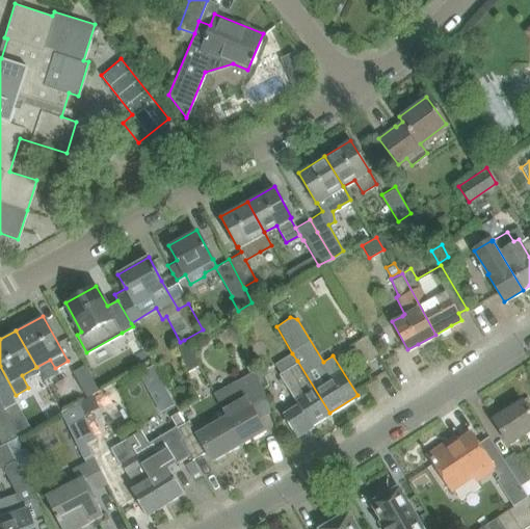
[(365,335),(349,345),(361,363),(376,352),(365,335)]
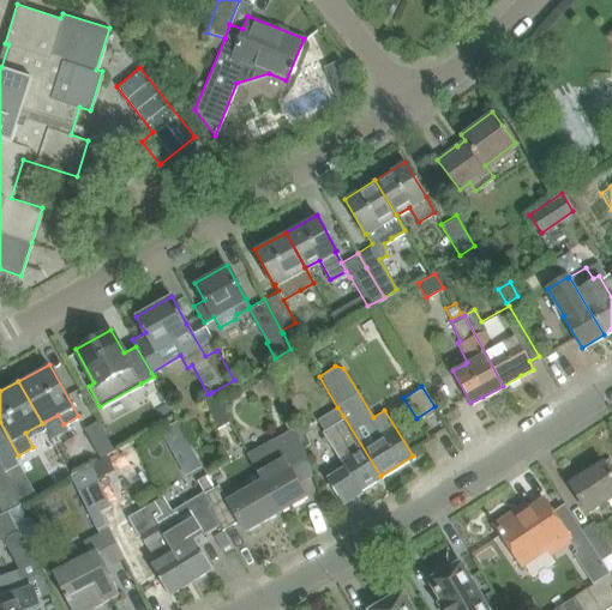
[(227,421),(213,392),(208,394),(203,398),(215,427),(227,421)]
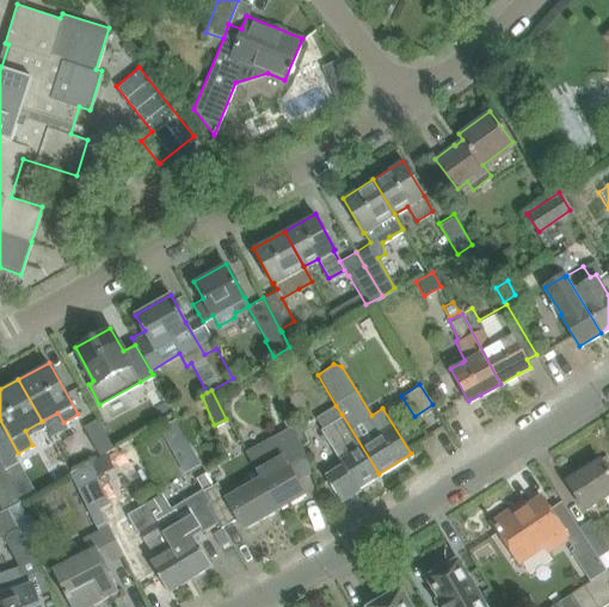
[(336,406),(313,419),(342,463),(324,475),(340,500),(360,488),(358,487),(379,474),(342,414),(336,406)]
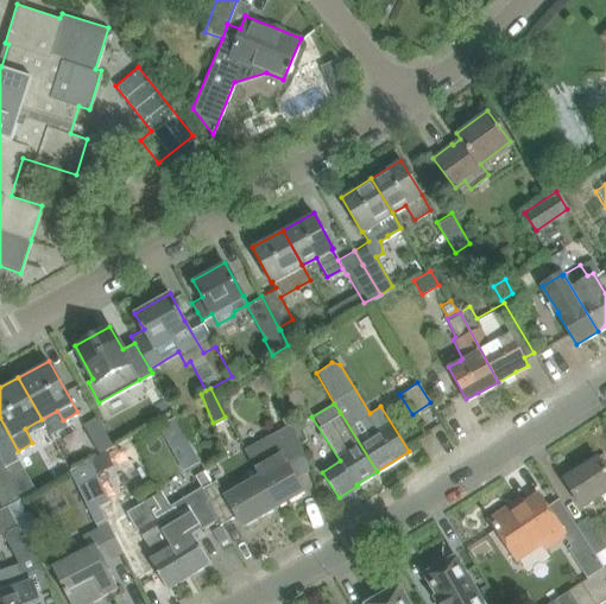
[(95,414),(81,423),(98,452),(112,443),(95,414)]
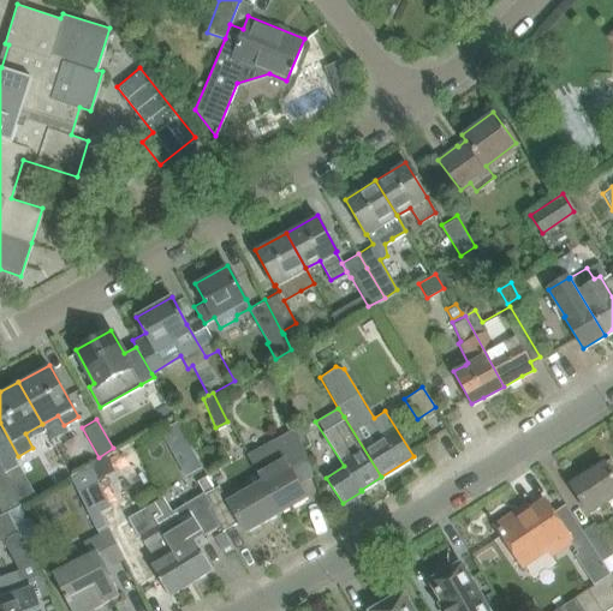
[(177,420),(159,430),(184,475),(201,467),(177,420)]
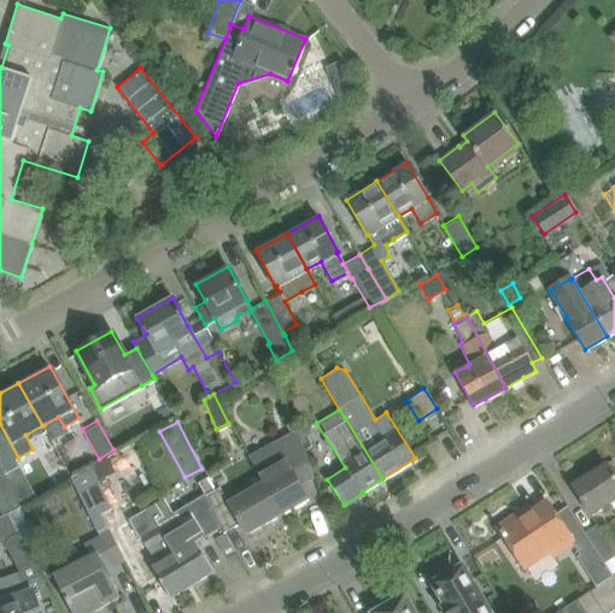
[(247,454),(263,482),(280,513),(308,497),(290,467),(306,458),(294,428),(274,440),(247,454)]
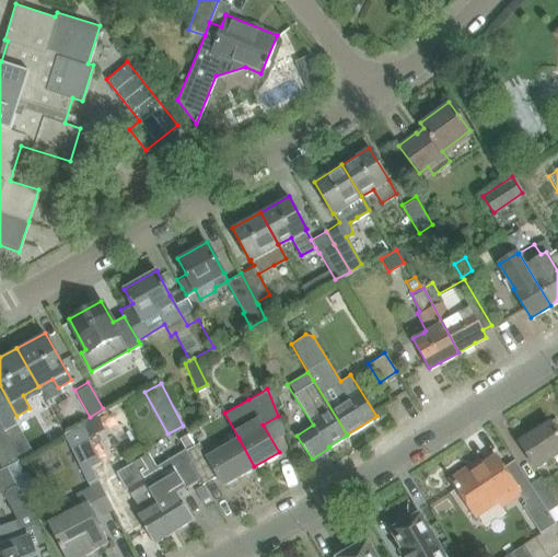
[(557,451),(557,433),(548,419),(518,440),(535,466),(557,451)]
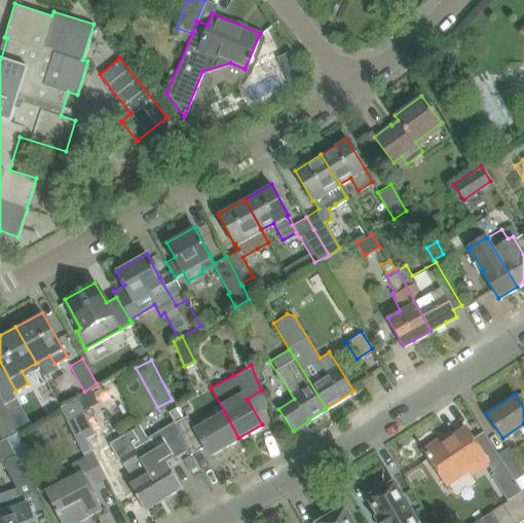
[(14,430),(3,404),(0,397),(0,438),(14,430)]
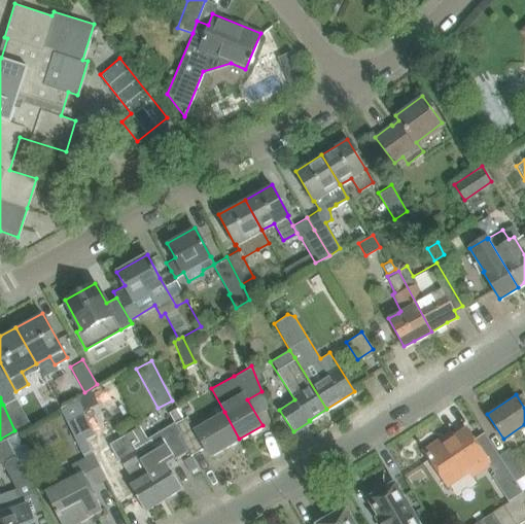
[(15,399),(3,405),(14,430),(28,424),(15,399)]
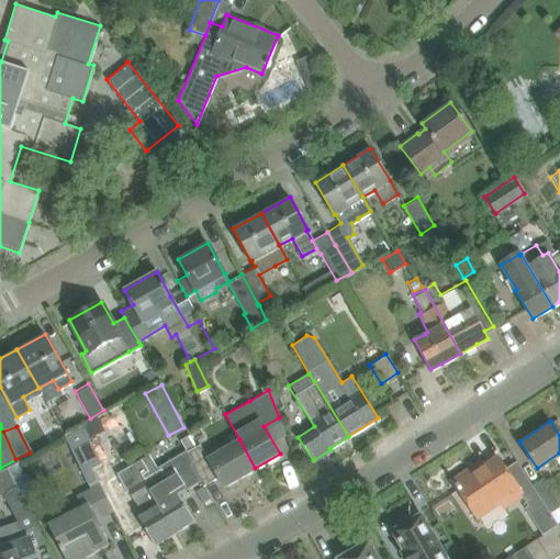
[(255,468),(239,439),(208,457),(200,443),(196,446),(189,434),(179,439),(187,451),(191,460),(189,461),(199,480),(202,484),(217,476),(223,485),(255,468)]
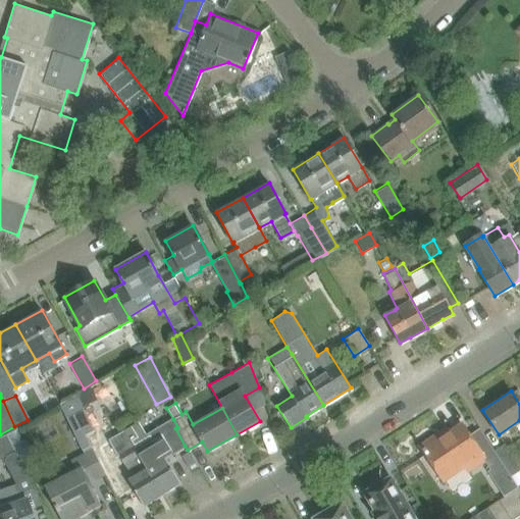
[(74,470),(43,486),(59,518),(70,518),(100,504),(100,503),(89,481),(104,473),(90,448),(84,435),(92,431),(83,410),(64,419),(82,454),(69,460),(74,470)]
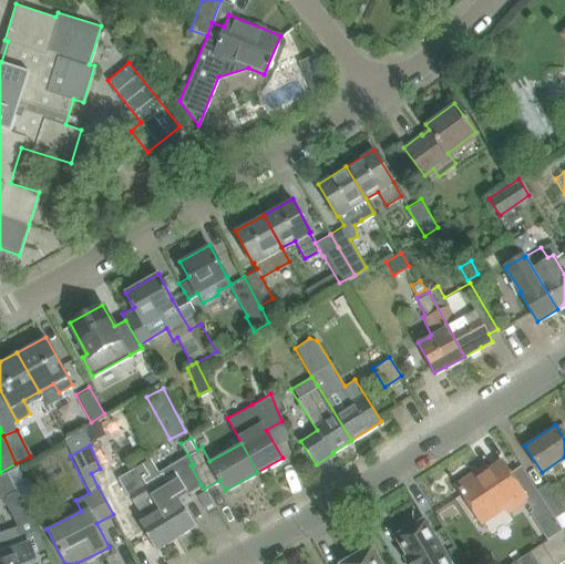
[(44,462),(53,474),(64,465),(57,453),(44,462)]
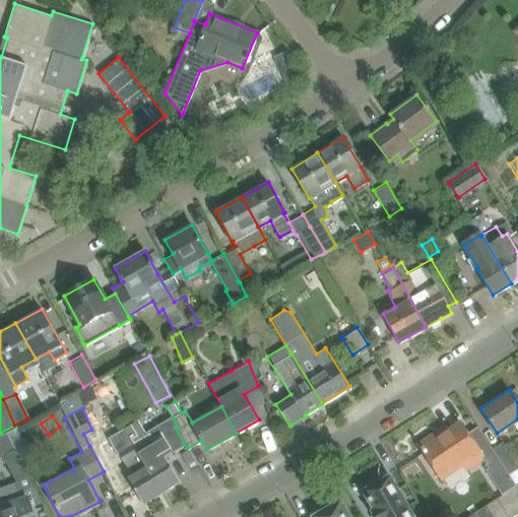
[(173,417),(154,426),(159,436),(160,435),(170,452),(184,444),(175,427),(177,426),(173,417)]
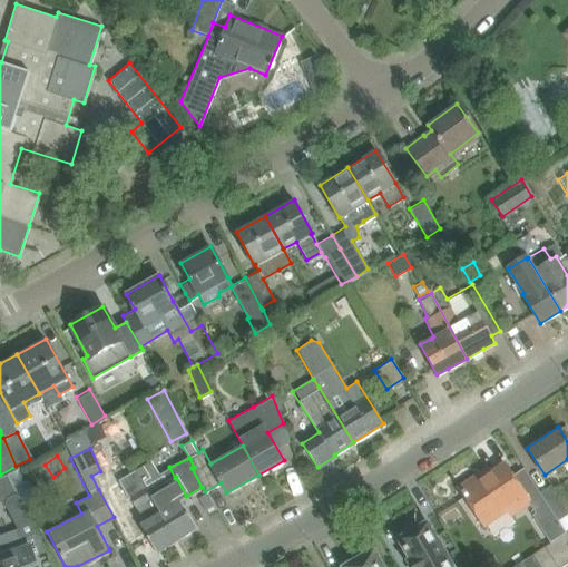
[(149,460),(134,469),(176,539),(196,527),(179,500),(186,496),(176,477),(175,478),(169,467),(158,475),(149,460)]
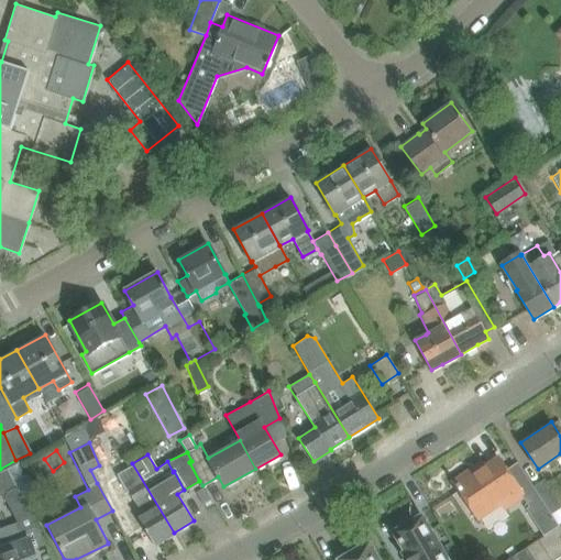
[(521,494),(497,458),(455,486),(476,517),(501,501),(504,506),(521,494)]
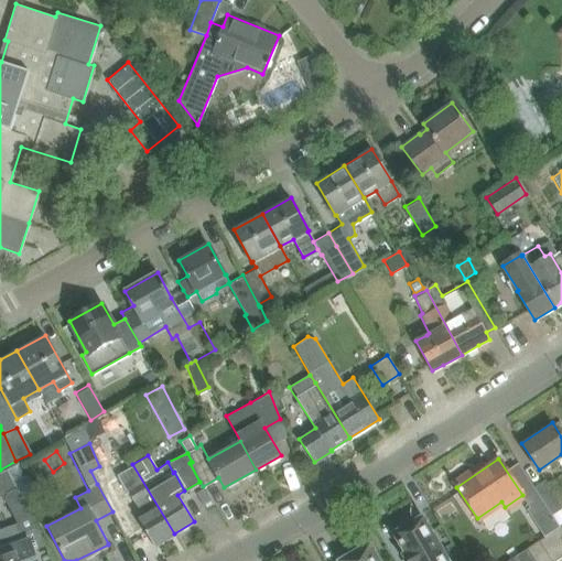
[(7,468),(15,486),(24,482),(20,473),(22,472),(18,463),(7,468)]
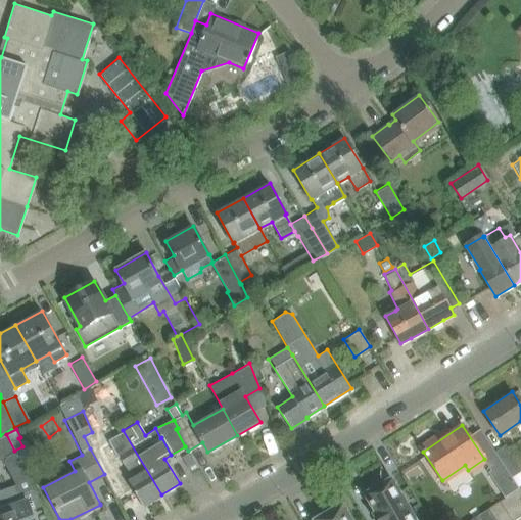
[(161,494),(123,430),(107,439),(117,456),(119,456),(132,477),(128,480),(143,506),(161,494)]
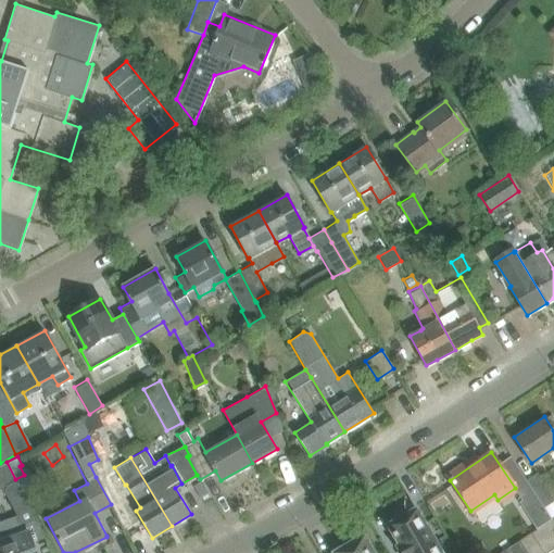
[(106,470),(96,477),(111,504),(118,520),(120,520),(133,514),(116,482),(113,485),(106,470)]
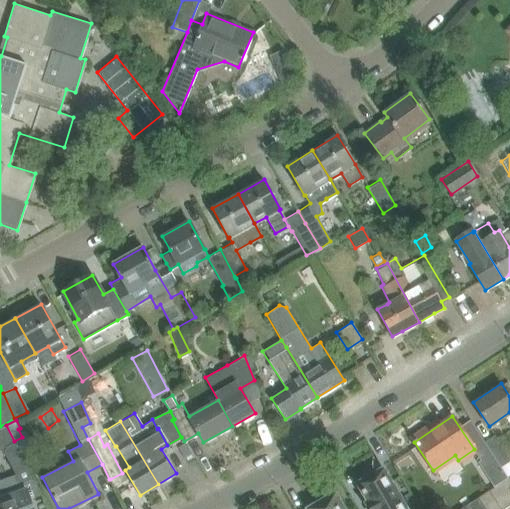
[(509,458),(494,434),(483,441),(499,467),(509,460),(509,458)]
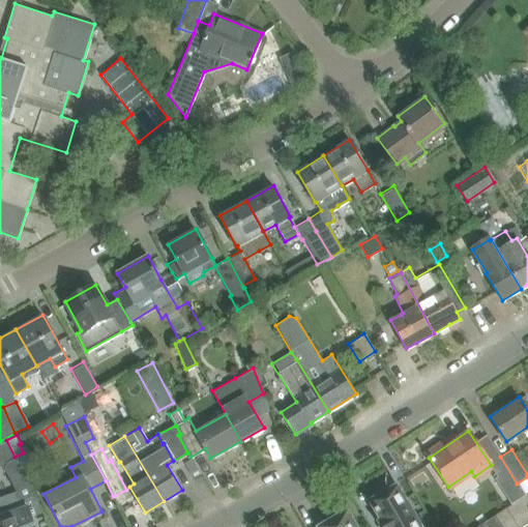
[(34,526),(27,506),(37,502),(15,457),(5,462),(3,468),(15,490),(0,494),(0,526),(34,526)]
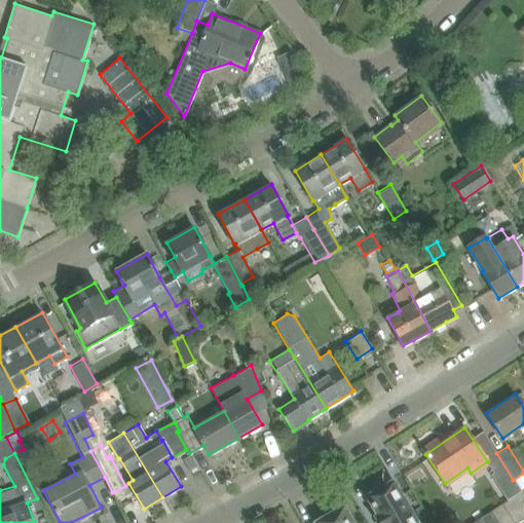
[(380,522),(416,522),(393,483),(385,487),(383,484),(369,493),(371,495),(368,497),(373,506),(372,507),(374,510),(375,509),(379,516),(377,517),(380,522)]
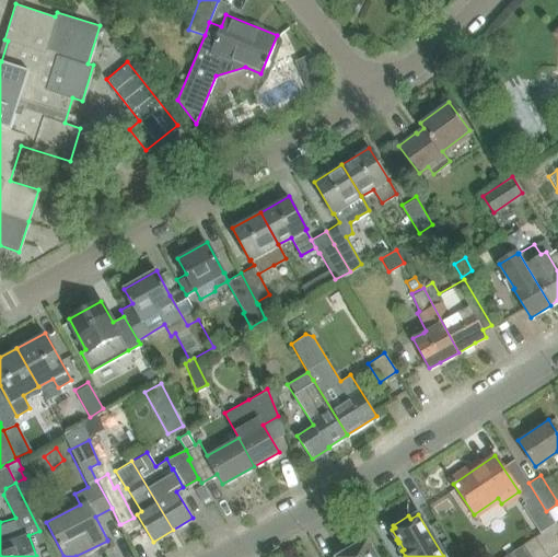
[(557,524),(556,521),(544,529),(557,550),(557,524)]
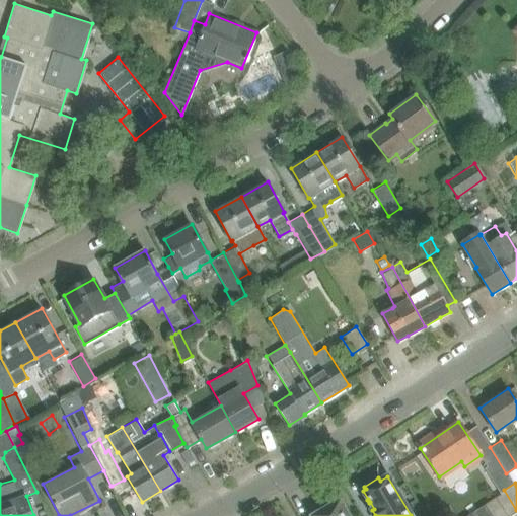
[(508,515),(516,510),(504,490),(493,497),(505,515),(508,515)]
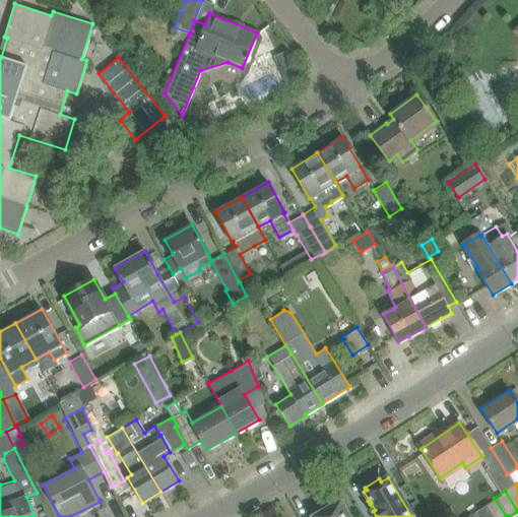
[(506,516),(494,498),(482,505),(491,516),(506,516)]
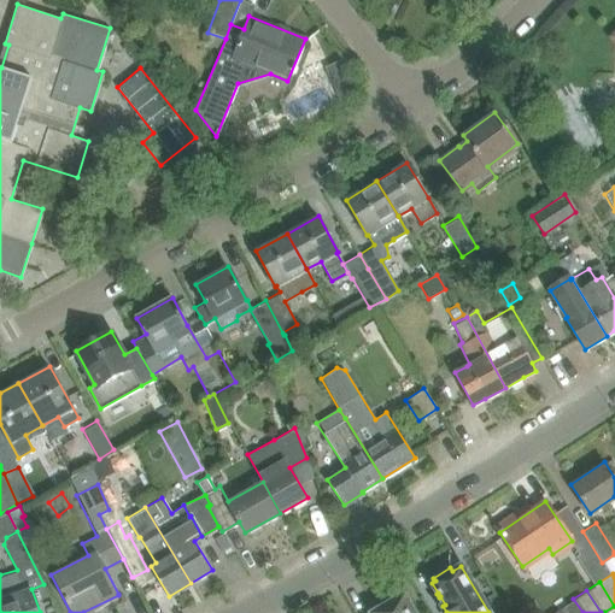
[(413,612),(403,595),(372,612),(413,612)]
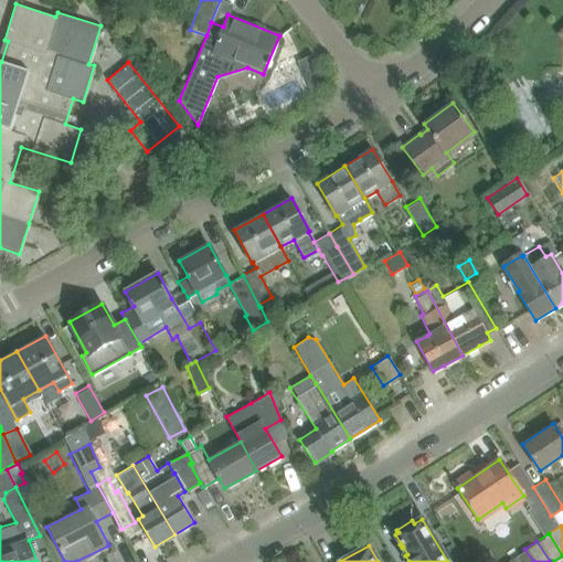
[(533,561),(524,549),(513,557),(516,561),(533,561)]
